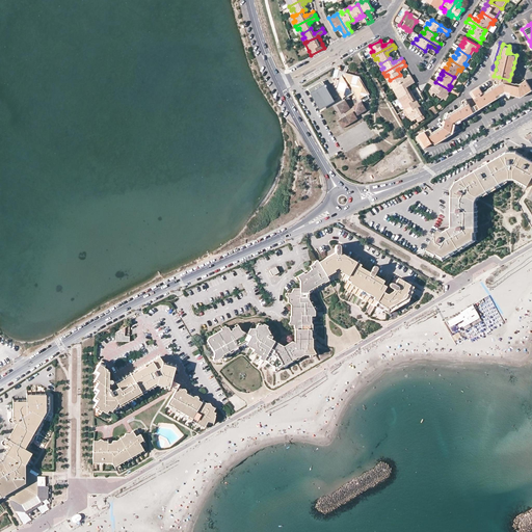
[(350,89),(349,89),(352,87),(352,88),(353,87),(354,89),(353,89),(355,94),(357,96),(358,96),(363,102),(368,96),(366,92),(364,89),(365,89),(365,88),(356,76),(355,75),(347,72),(346,75),(342,77),(340,76),(337,84),(337,86),(338,86),(337,87),(341,94),(342,95),(345,94),(349,90),(350,89)]
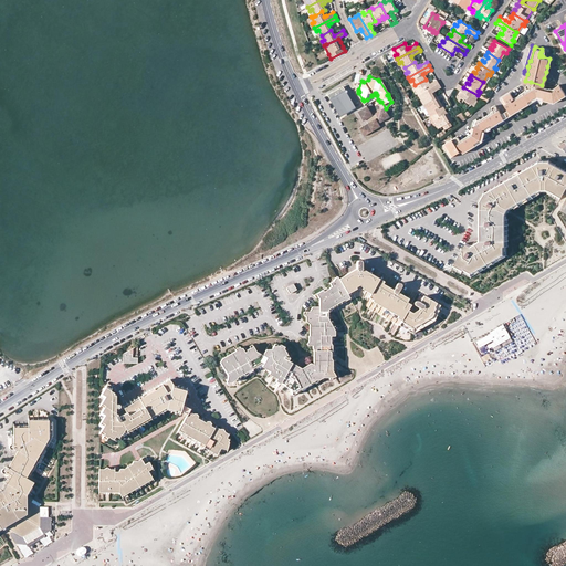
[(426,80),(415,85),(418,91),(417,92),(419,96),(439,84),(437,80),(430,83),(428,85),(426,80)]
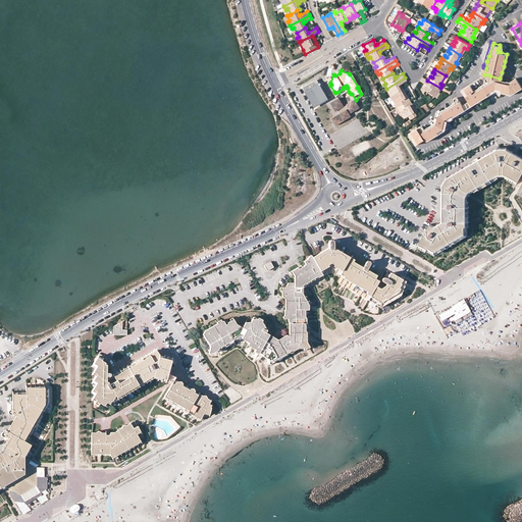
[(500,79),(489,75),(488,75),(487,76),(486,76),(486,77),(486,79),(486,80),(487,81),(488,82),(489,82),(490,84),(481,90),(476,92),(473,94),(472,92),(467,95),(465,96),(468,101),(470,104),(476,100),(481,97),(487,94),(488,93),(490,92),(496,89),(497,89),(501,90),(507,92),(511,93),(516,89),(518,92),(521,89),(521,88),(521,87),(517,77),(512,81),(513,83),(511,84),(502,82),(503,80),(500,79)]
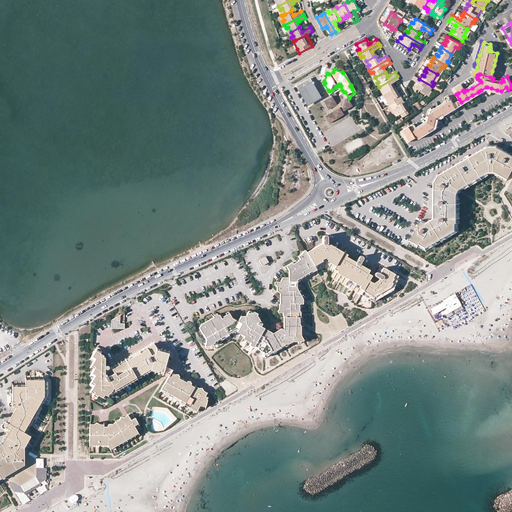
[(382,89),(385,94),(394,88),(391,84),(393,83),(399,79),(397,76),(379,87),(381,90),(382,89)]
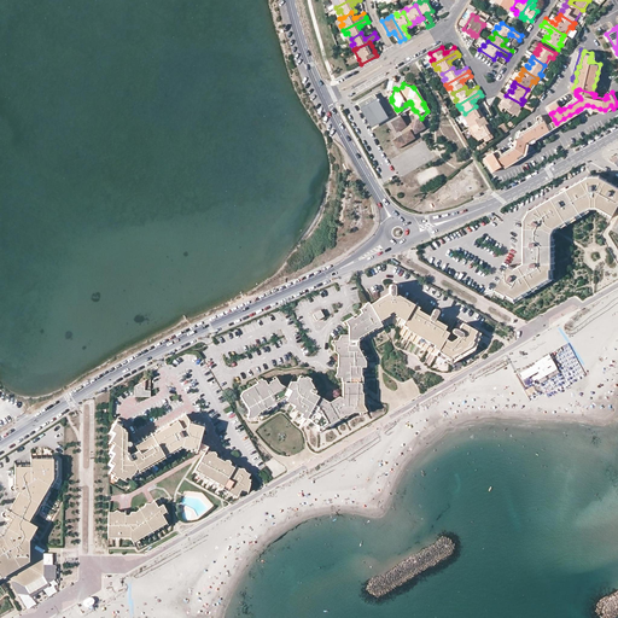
[(505,100),(507,101),(503,106),(514,114),(518,109),(519,110),(523,105),(522,104),(506,95),(501,92),(497,95),(505,100)]
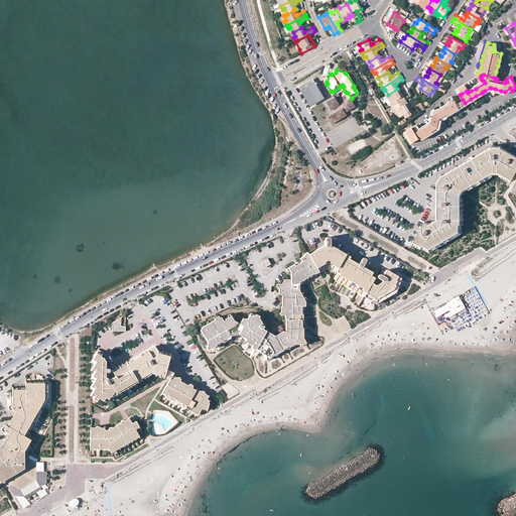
[(314,83),(311,80),(299,86),(301,90),(302,92),(303,91),(312,103),(325,98),(315,82),(314,83)]
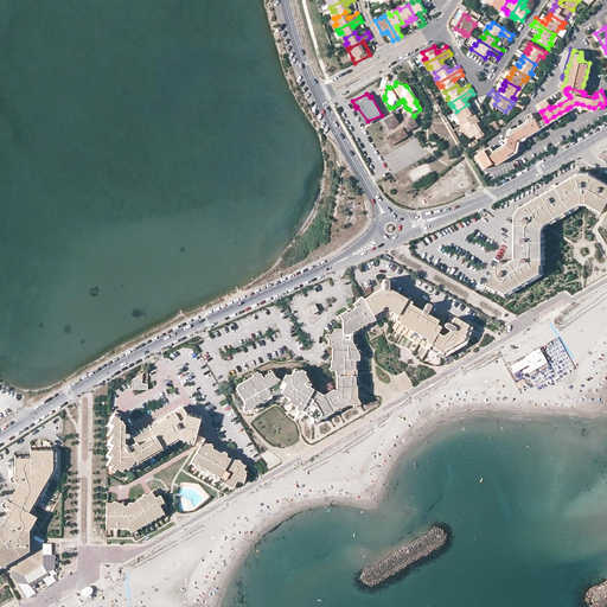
[(554,107),(560,104),(570,97),(569,95),(564,97),(563,97),(557,101),(557,102),(551,106),(549,107),(550,109),(554,107)]
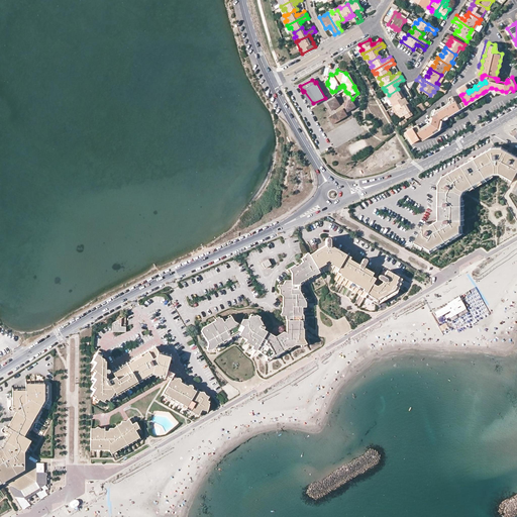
[(458,90),(460,95),(462,94),(468,91),(470,90),(467,85),(464,86),(459,89),(458,90)]
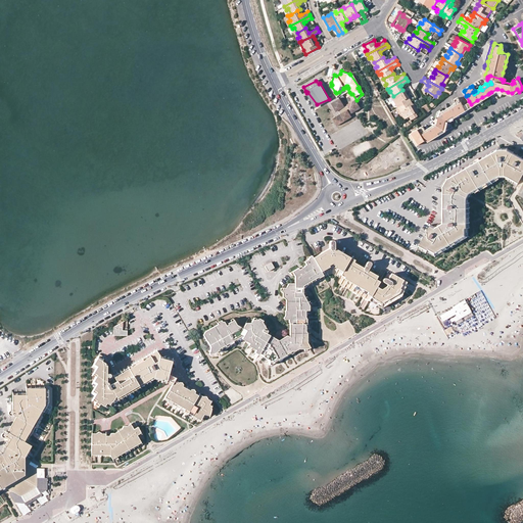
[(402,90),(393,96),(397,103),(396,104),(398,107),(411,100),(409,97),(407,98),(405,93),(407,93),(405,89),(402,90)]
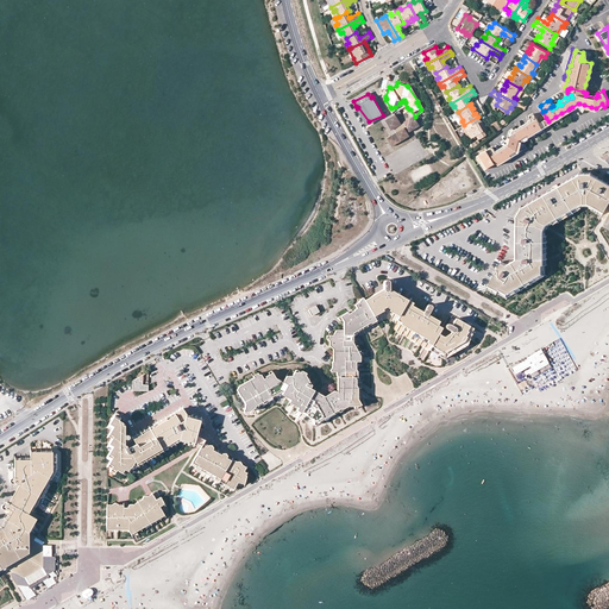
[(357,108),(366,125),(383,115),(369,121),(358,107),(357,108)]
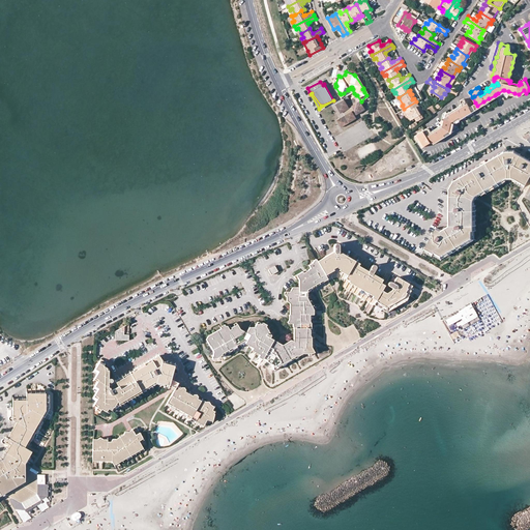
[(353,107),(349,109),(348,108),(349,108),(345,101),(344,101),(344,100),(337,105),(337,106),(336,106),(337,109),(341,113),(342,114),(344,113),(345,115),(337,120),(342,127),(349,122),(357,118),(355,115),(358,113),(359,113),(365,110),(364,109),(365,109),(361,101),(359,104),(359,102),(353,106),(353,107)]
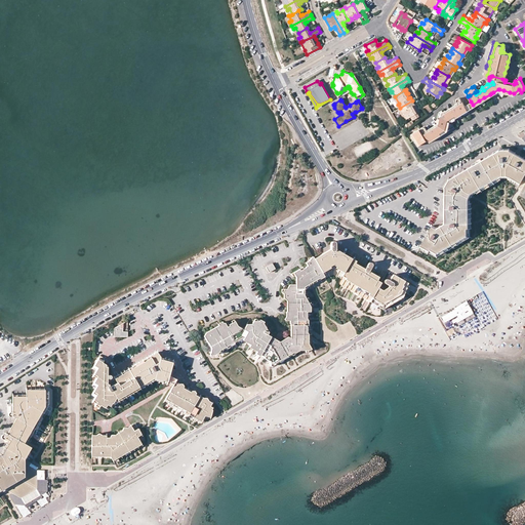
[(445,109),(446,111),(454,107),(461,103),(459,101),(459,99),(457,99),(458,102),(455,103),(455,104),(447,109),(446,110),(445,109)]
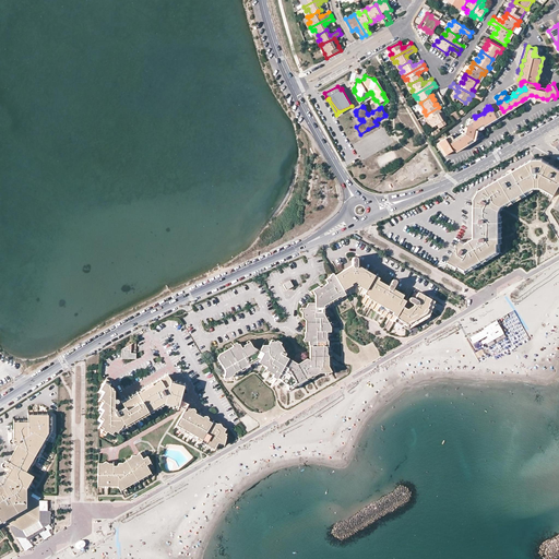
[(428,119),(430,118),(435,126),(445,119),(443,114),(439,107),(426,115),(428,119)]
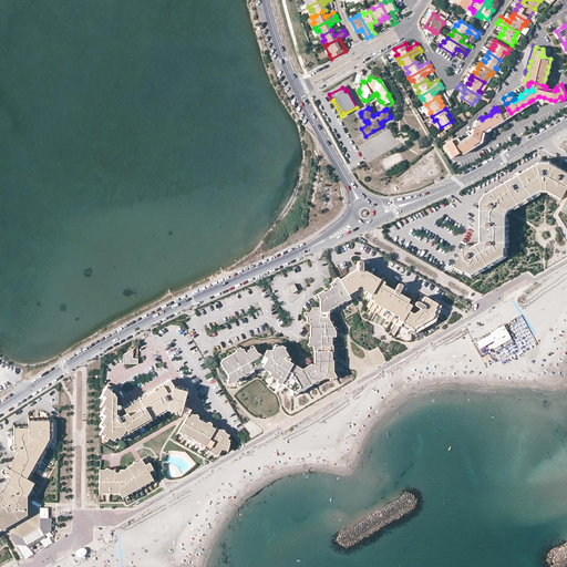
[(472,132),(472,134),(480,141),(482,131),(483,130),(485,127),(491,124),(497,121),(504,117),(502,113),(500,110),(498,111),(491,115),(482,120),(481,117),(478,119),(475,126),(474,131),(472,132)]
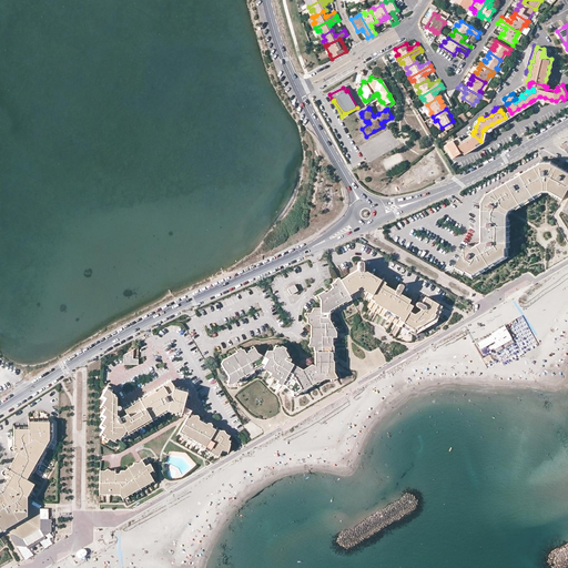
[(505,118),(506,120),(513,115),(511,113),(509,110),(503,113),(505,118)]
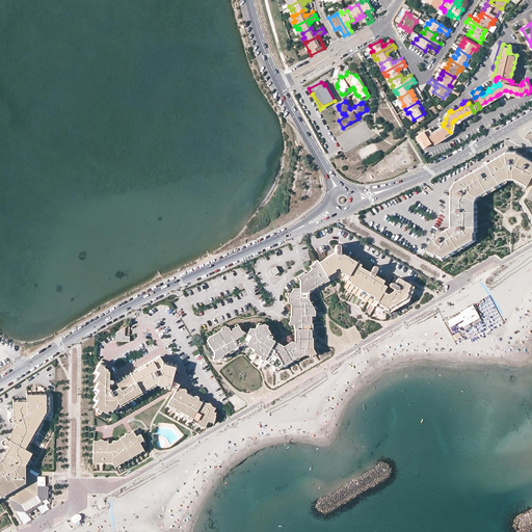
[(434,105),(429,108),(433,115),(439,112),(434,105)]
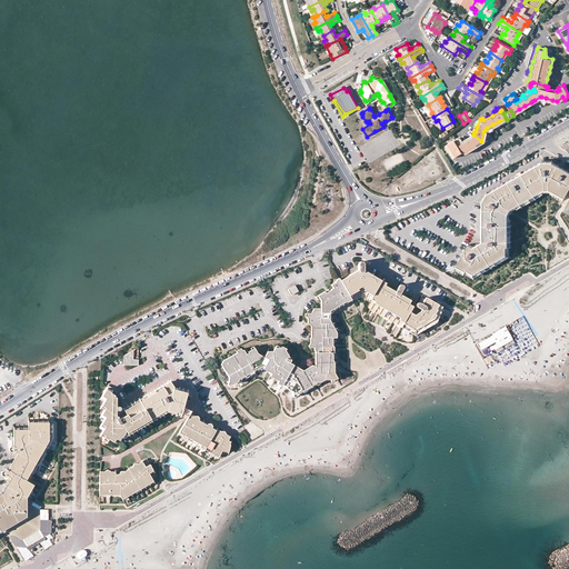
[(476,145),(481,141),(473,135),(463,140),(462,138),(462,139),(461,138),(460,137),(459,137),(458,138),(458,139),(458,140),(458,141),(456,142),(455,140),(448,145),(451,150),(455,157),(463,151),(468,149),(469,148),(476,145)]
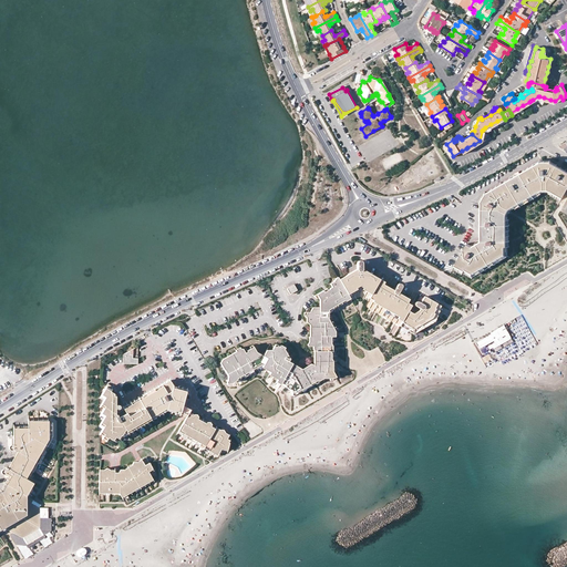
[(486,193),(485,194),(481,202),(481,209),(481,224),(481,240),(472,246),(467,244),(454,267),(472,277),(507,256),(507,233),(507,214),(508,212),(511,209),(539,193),(544,191),(546,192),(548,192),(550,193),(560,199),(566,187),(566,171),(549,162),(539,162),(531,167),(518,174),(507,181),(495,187),(486,193)]
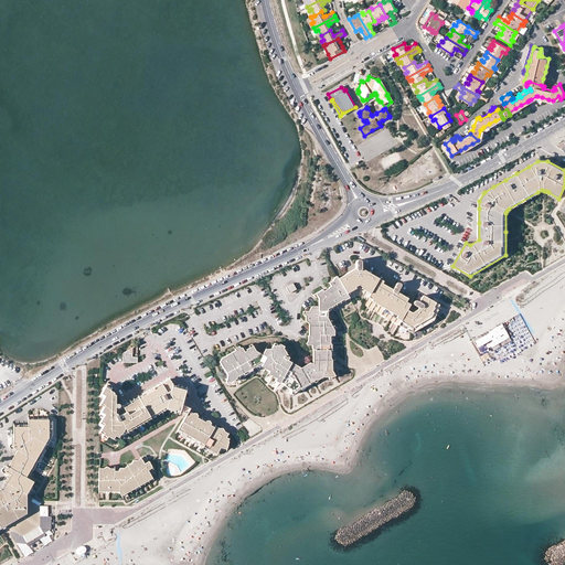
[(354,286),(353,285),(359,281),(363,285),(363,286),(371,291),(379,278),(363,269),(366,265),(363,263),(361,263),(360,260),(359,259),(358,260),(356,262),(355,263),(344,270),(345,272),(349,270),(350,272),(347,274),(338,278),(345,290),(354,286)]
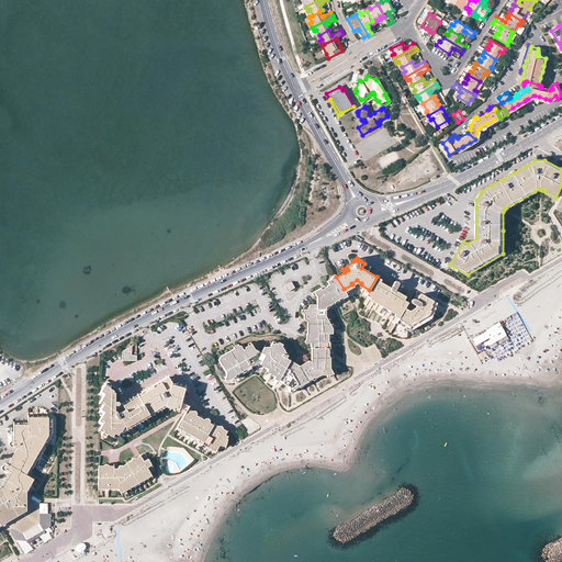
[(324,310),(324,306),(332,302),(346,293),(345,292),(344,289),(336,277),(335,274),(333,277),(332,279),(335,284),(323,292),(322,290),(321,289),(314,292),(317,296),(317,304),(317,310),(324,310)]
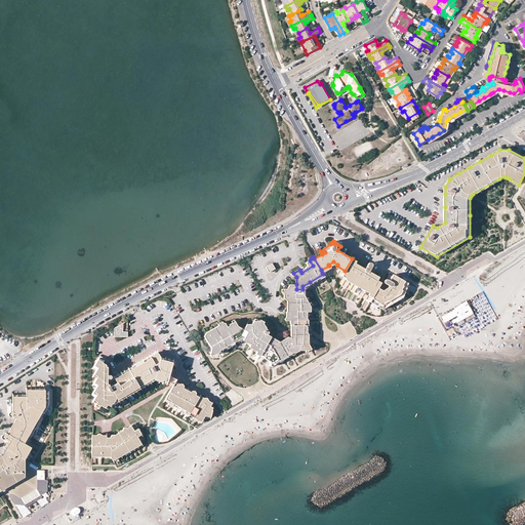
[(348,276),(347,278),(360,285),(371,291),(370,293),(374,295),(378,288),(380,283),(377,281),(378,278),(371,273),(373,268),(372,267),(371,267),(372,265),(371,264),(369,263),(368,264),(365,269),(355,264),(356,261),(352,258),(345,271),(344,273),(344,274),(348,276)]
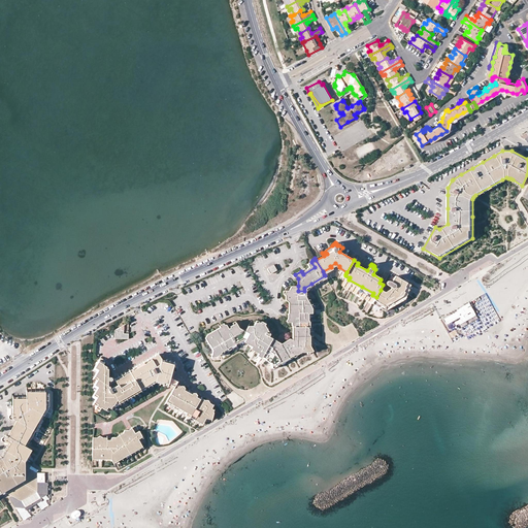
[(307,264),(309,267),(307,268),(307,269),(302,272),(303,274),(315,267),(311,262),(307,264)]
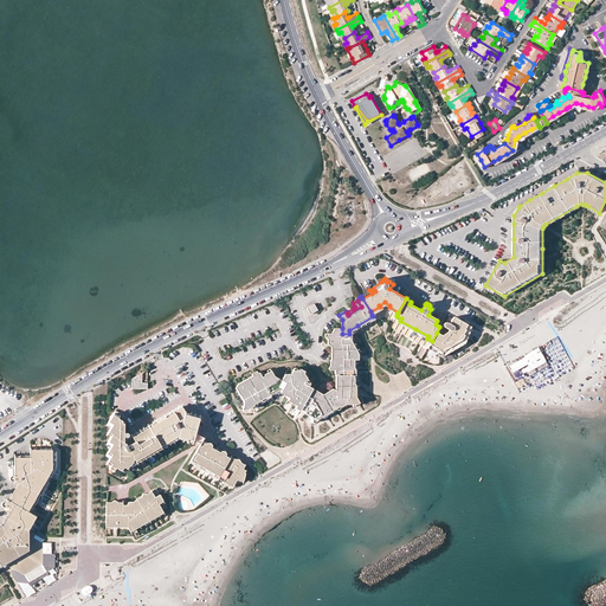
[(381,309),(380,308),(385,305),(388,308),(387,310),(397,315),(398,313),(389,307),(389,305),(385,302),(379,305),(380,307),(371,311),(372,315),(381,309)]
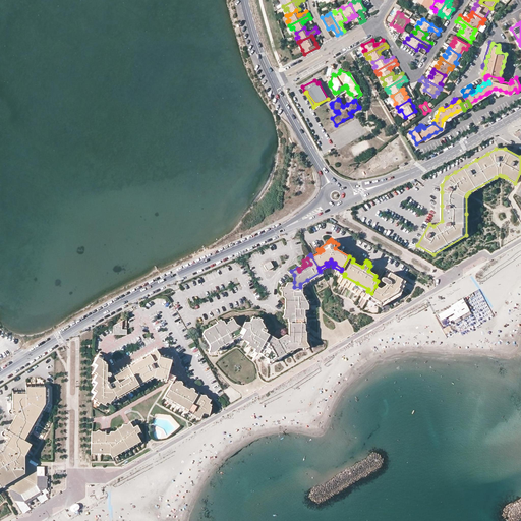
[(303,287),(303,285),(310,281),(322,275),(321,272),(307,280),(300,284),(300,287),(303,287)]
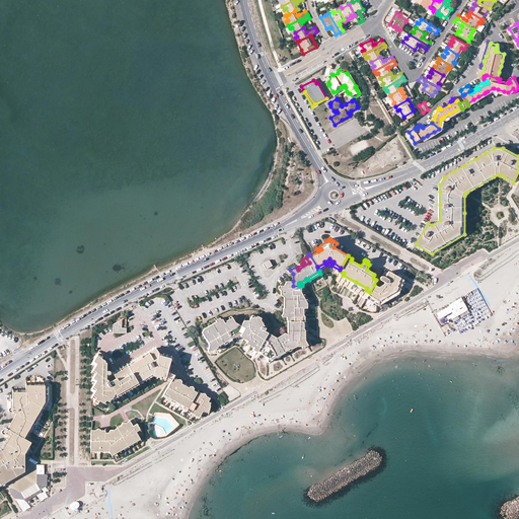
[(366,290),(367,288),(356,282),(343,275),(344,273),(340,271),(338,273),(342,275),(342,277),(347,280),(359,286),(365,290),(365,292),(368,294),(370,292),(366,290)]
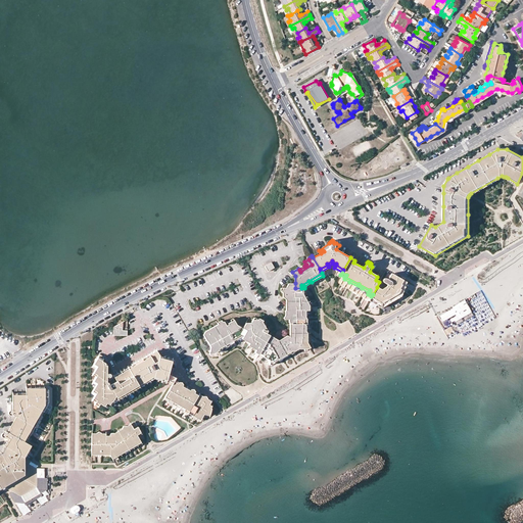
[(384,283),(387,285),(386,287),(381,290),(377,287),(373,294),(371,296),(370,298),(378,303),(377,305),(381,307),(386,305),(385,303),(396,296),(398,298),(400,296),(402,294),(401,294),(399,293),(401,290),(400,289),(402,286),(401,285),(405,281),(395,276),(394,275),(394,274),(392,274),(391,274),(390,276),(388,276),(387,275),(385,278),(384,279),(382,280),(382,282),(384,283)]
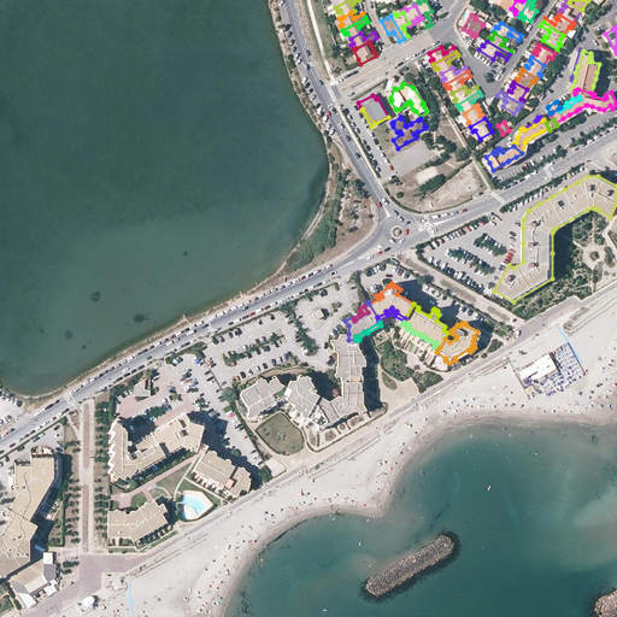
[(344,393),(359,393),(359,391),(359,366),(362,366),(362,356),(359,356),(356,356),(356,340),(348,340),(348,334),(341,334),(338,340),(334,340),(331,344),(334,345),(340,345),(340,366),(338,366),(336,366),(336,371),(335,375),(338,377),(341,377),(341,380),(341,381),(344,381),(344,393)]
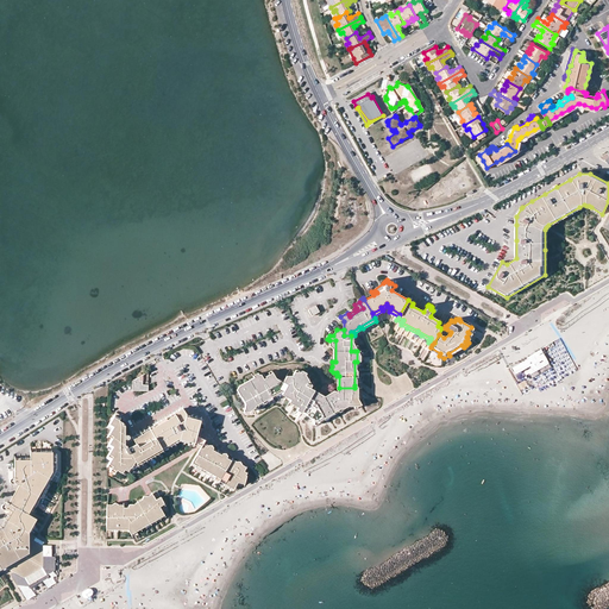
[(464,347),(462,345),(449,353),(450,356),(464,347)]
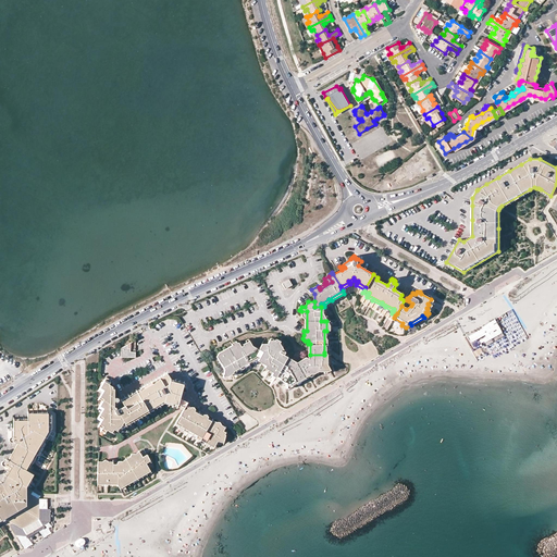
[(495,319),(467,336),(472,348),(502,333),(495,319)]
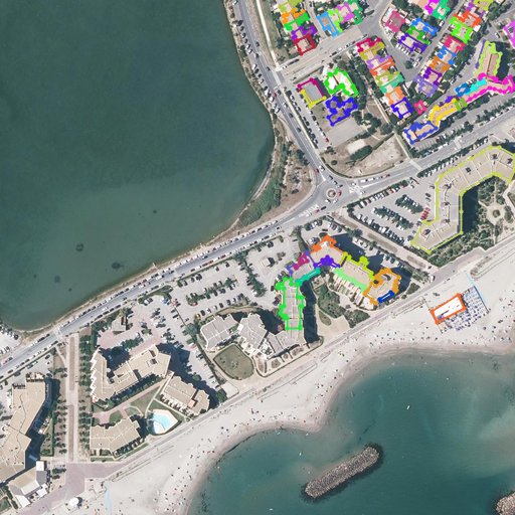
[(209,345),(222,338),(235,330),(238,331),(242,325),(238,323),(232,320),(230,315),(224,318),(224,319),(222,321),(221,321),(219,318),(215,321),(203,327),(202,326),(200,330),(207,341),(207,345),(209,345)]
